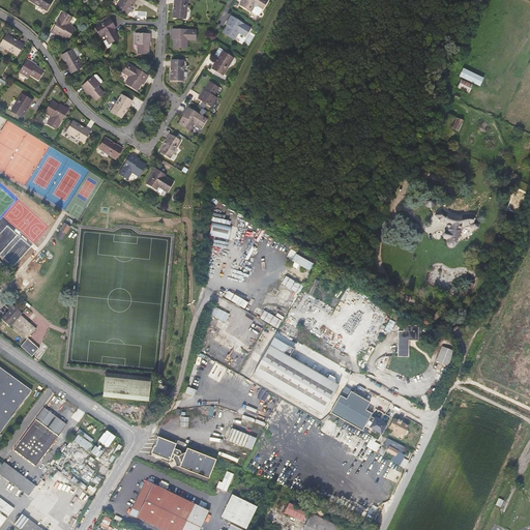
[(51,0),(30,0),(46,9),(51,0)]
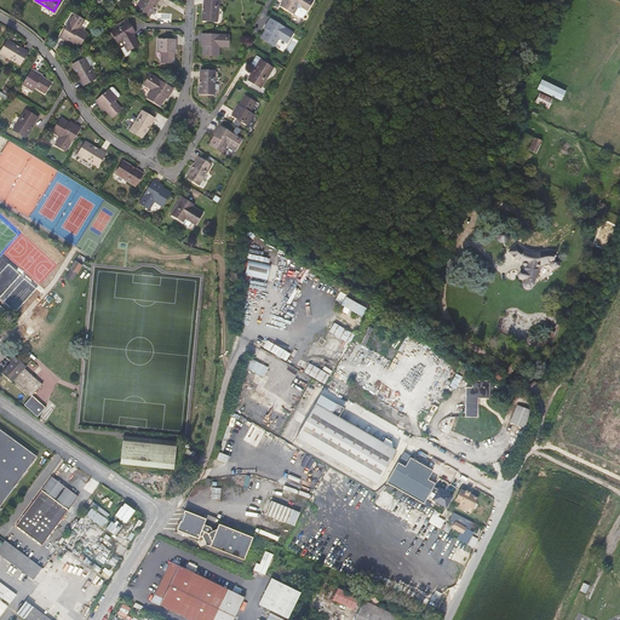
[(159,0),(141,0),(136,10),(148,17),(153,10),(153,9),(154,6),(155,6),(159,0)]
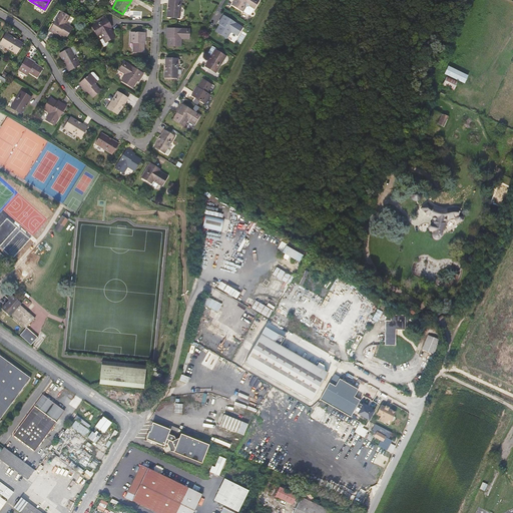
[(180,0),(168,0),(167,15),(179,16),(180,0)]
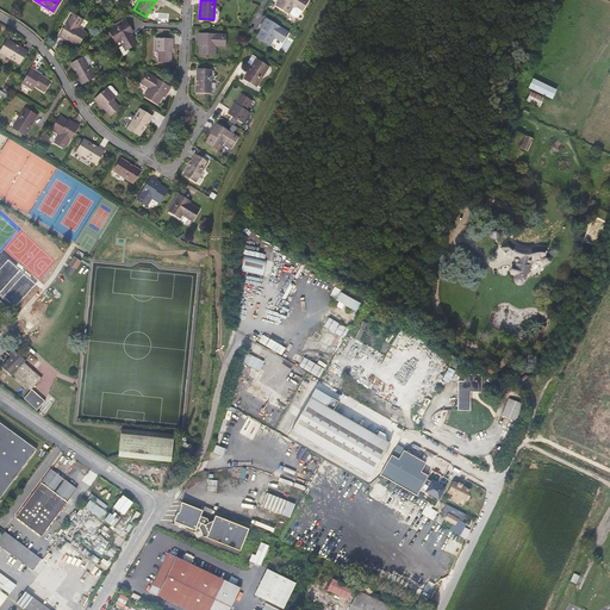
[(305,0),(277,0),(275,4),(288,12),(293,4),(300,8),(305,0)]
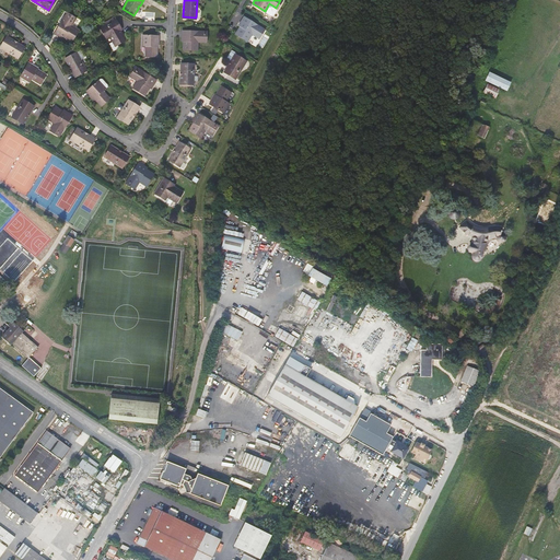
[(72,24),(77,16),(66,10),(60,19),(62,20),(55,33),(63,38),(65,36),(72,42),(79,28),(72,24)]
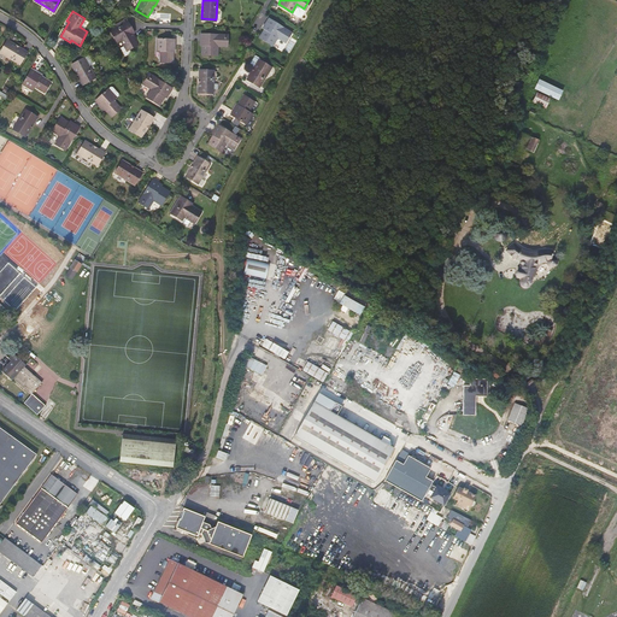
[(291,31),(268,17),(262,27),(263,28),(258,36),(271,43),(276,36),(285,41),(291,31)]
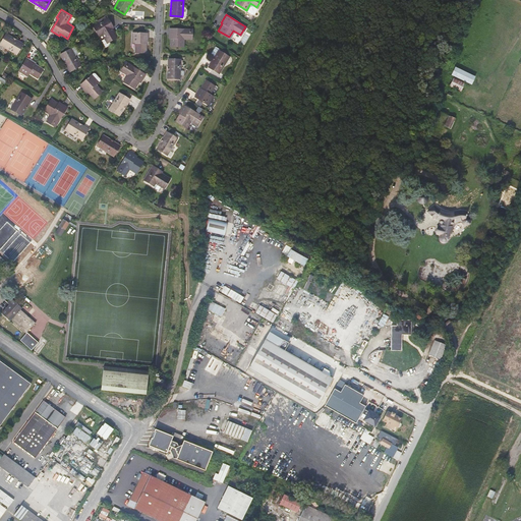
[(105,21),(103,19),(97,22),(99,24),(93,27),(99,37),(102,35),(105,40),(108,45),(117,39),(111,30),(113,29),(107,19),(106,20),(105,21)]
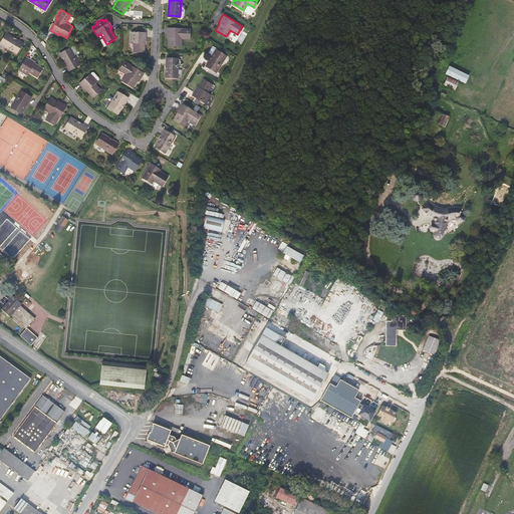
[(190,28),(168,27),(167,36),(169,36),(168,44),(181,45),(182,37),(190,37),(190,28)]
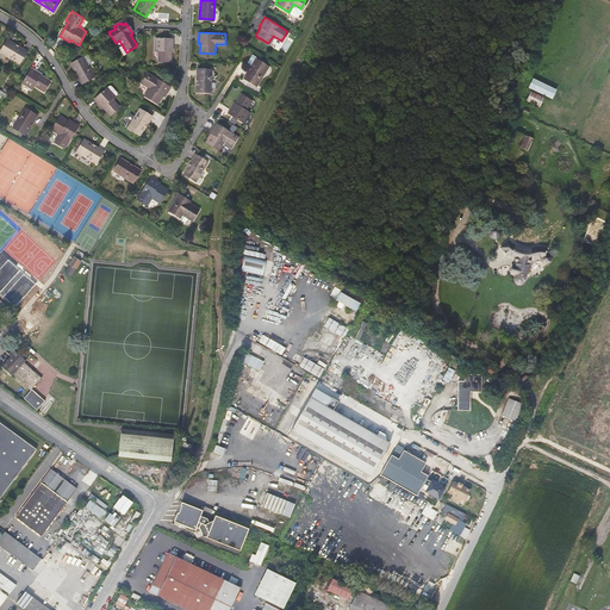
[(286,54),(297,36),(290,32),(284,43),(275,38),(272,44),(275,47),(275,48),(286,54)]
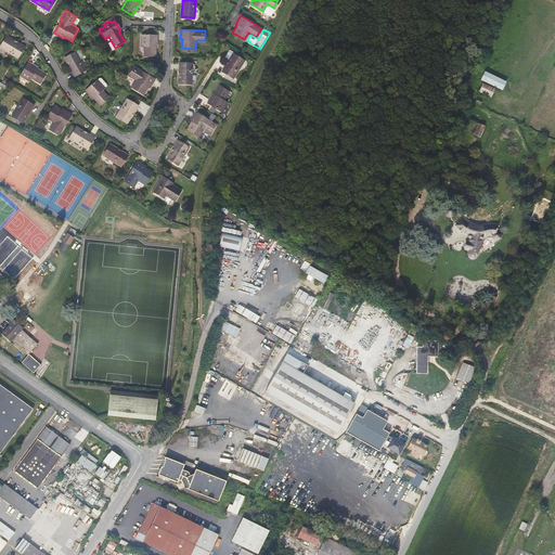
[(156,34),(141,33),(141,43),(144,44),(144,54),(155,54),(155,44),(156,44),(156,34)]
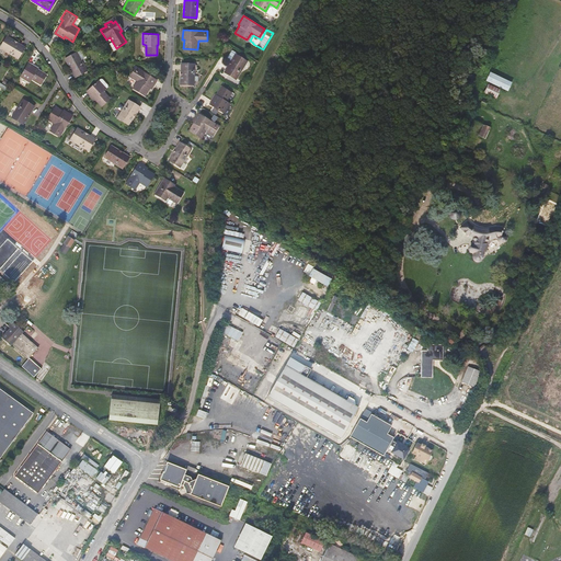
[(14,42),(7,36),(0,48),(19,59),(25,47),(18,43),(18,44),(14,42)]
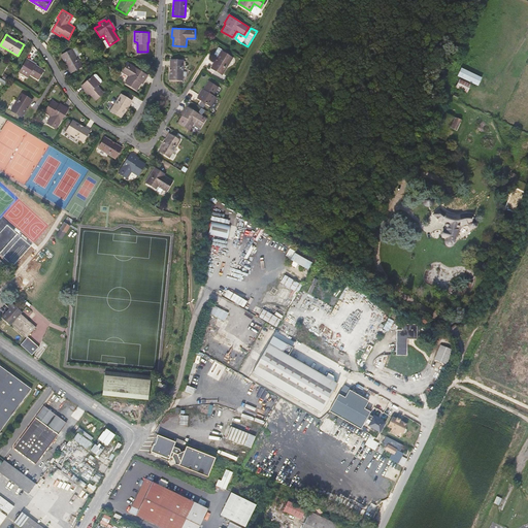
[(74,46),(71,48),(75,57),(79,55),(74,46)]
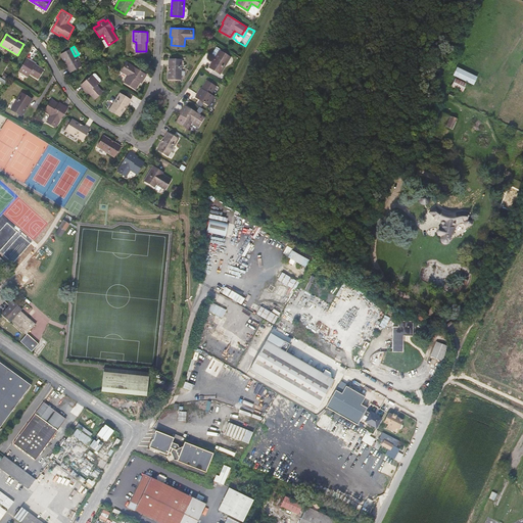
[(221,48),(216,46),(211,53),(216,56),(209,65),(220,73),(230,56),(228,54),(229,53),(222,49),(221,50),(220,50),(221,48)]
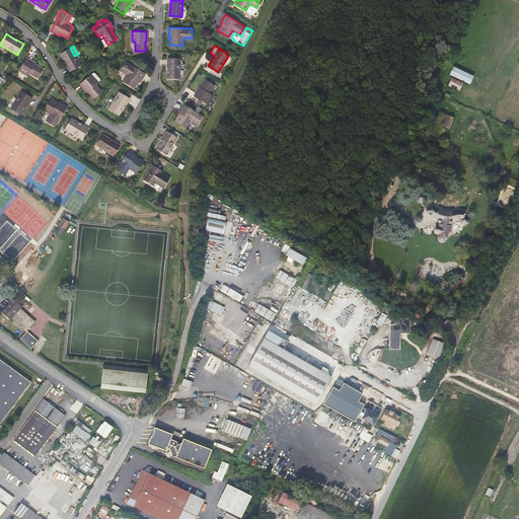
[(74,56),(70,48),(60,53),(69,70),(79,65),(74,56)]
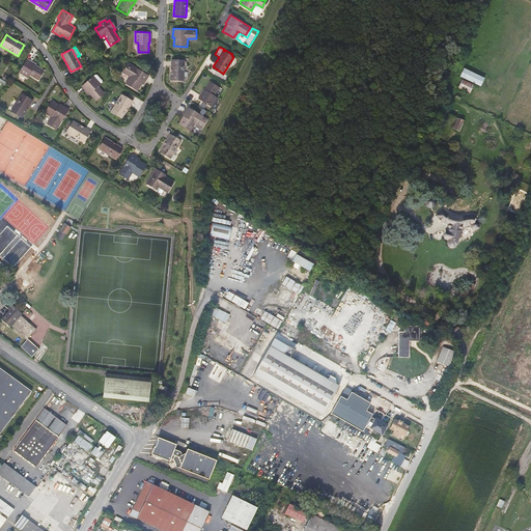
[(35,63),(26,58),(19,72),(27,77),(29,74),(37,79),(43,70),(35,64),(35,63)]
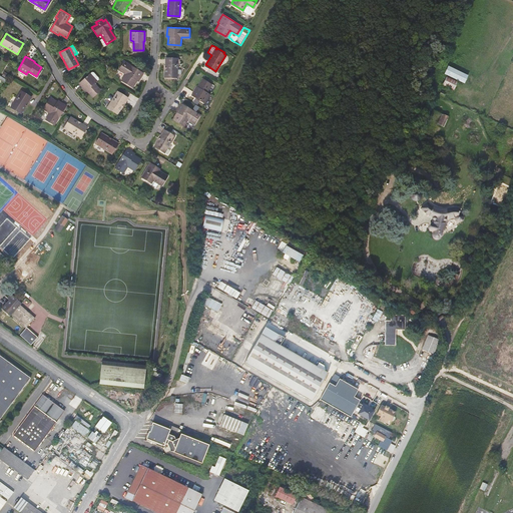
[(178,57),(166,56),(165,75),(177,76),(178,57)]
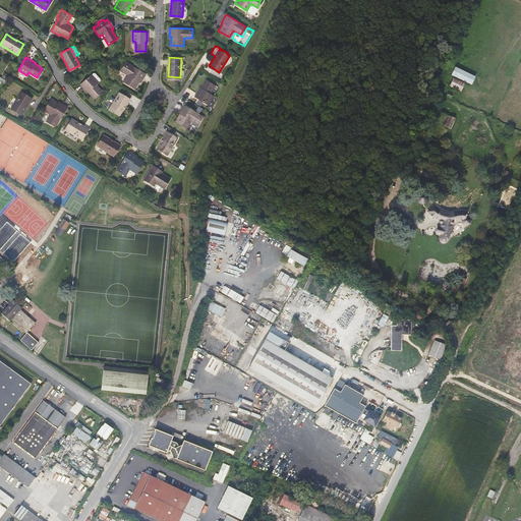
[(145,73),(125,61),(120,69),(127,73),(123,80),(133,88),(138,80),(139,81),(145,73)]
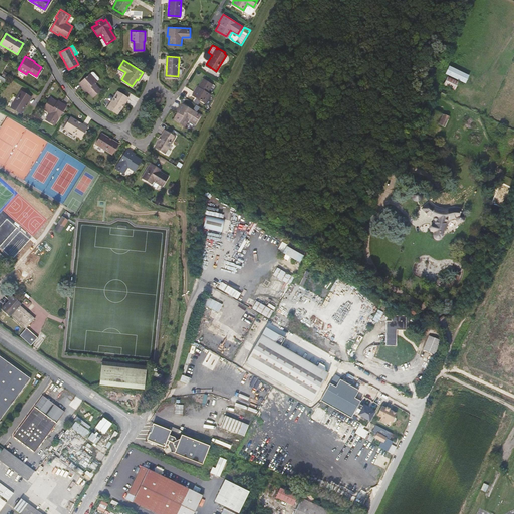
[(446,74),(465,83),(469,76),(449,66),(446,74)]
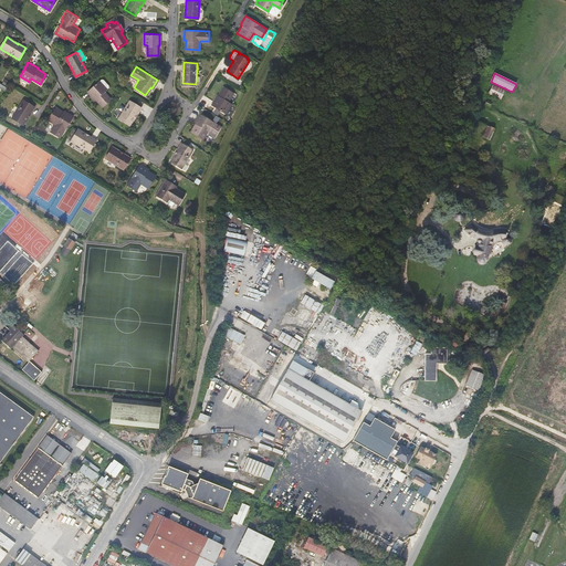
[(106,88),(98,80),(86,91),(94,98),(95,98),(102,106),(111,98),(104,91),(106,88)]
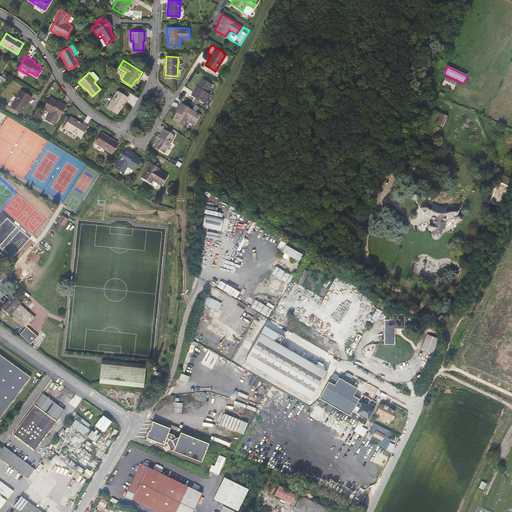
[(442,85),(453,90),(457,82),(446,77),(442,85)]
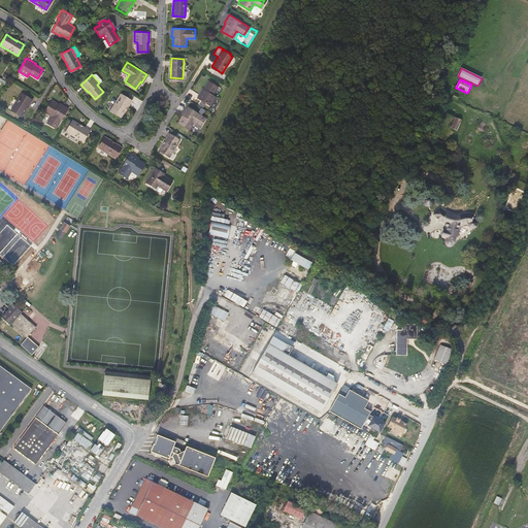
[(218,86),(208,80),(203,89),(202,89),(197,97),(209,104),(216,96),(212,94),(218,86)]
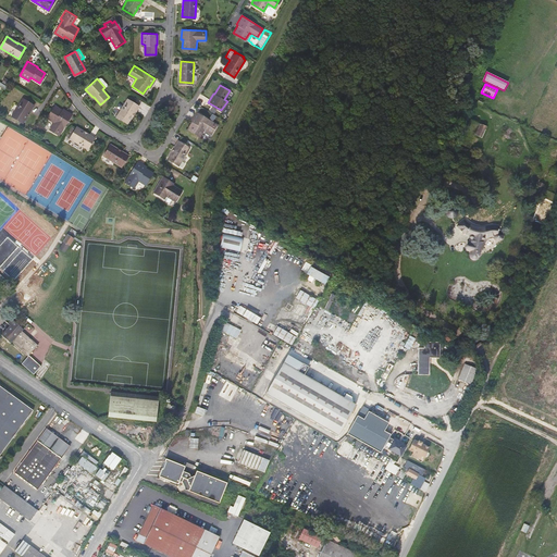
[(32,103),(21,97),(10,114),(21,121),(32,103)]
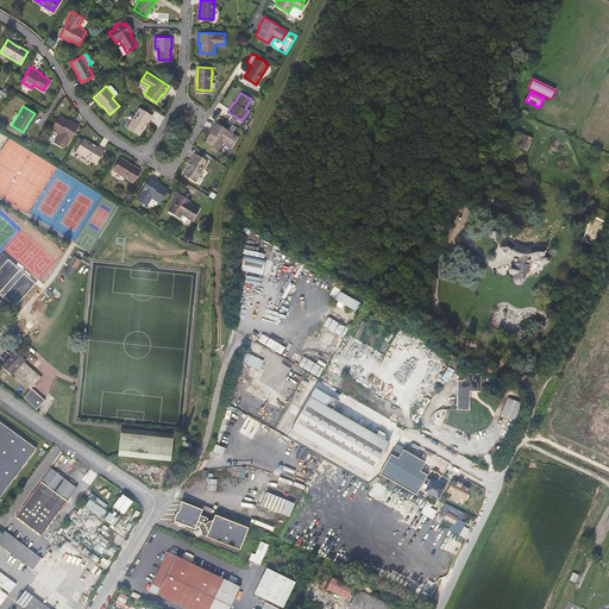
[(150,115),(139,108),(127,127),(139,135),(150,115)]
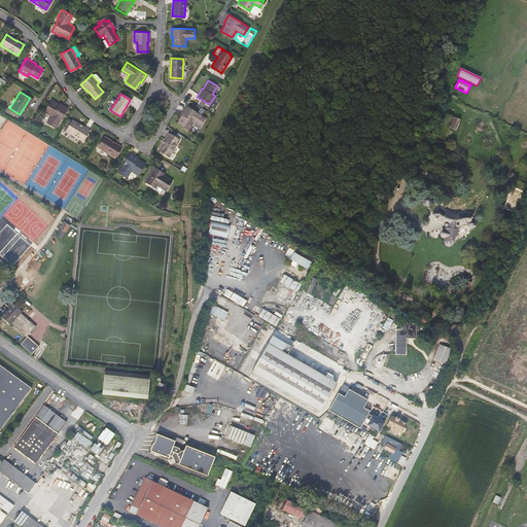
[(58,103),(50,99),(43,110),(50,114),(46,121),(55,127),(66,107),(58,101),(58,103)]
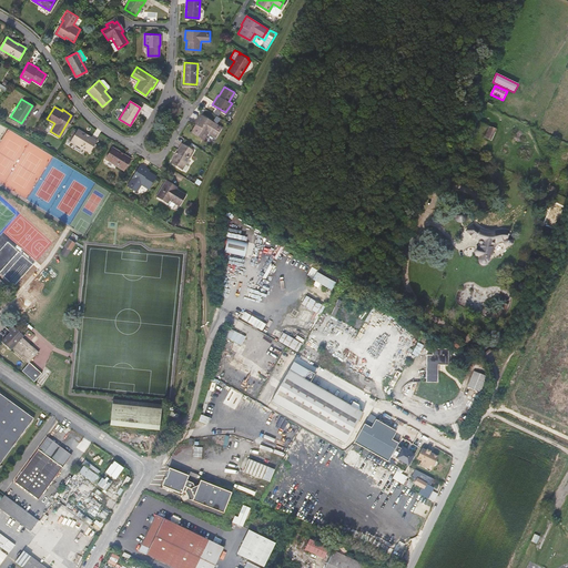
[(221,127),(200,113),(194,123),(195,123),(191,131),(203,138),(208,131),(215,135),(221,127)]
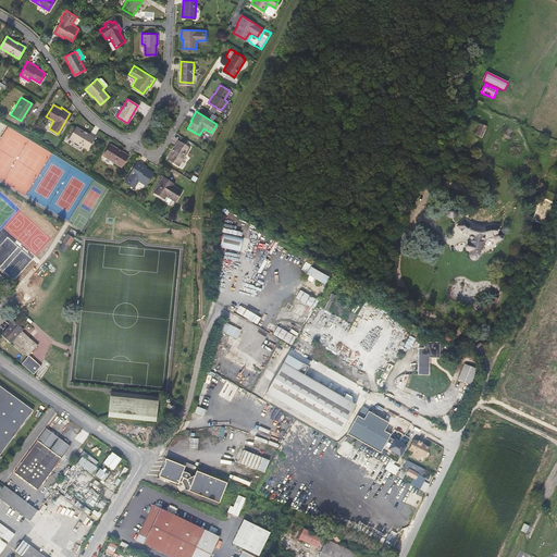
[(469,131),(475,133),(479,122),(472,120),(469,131)]
